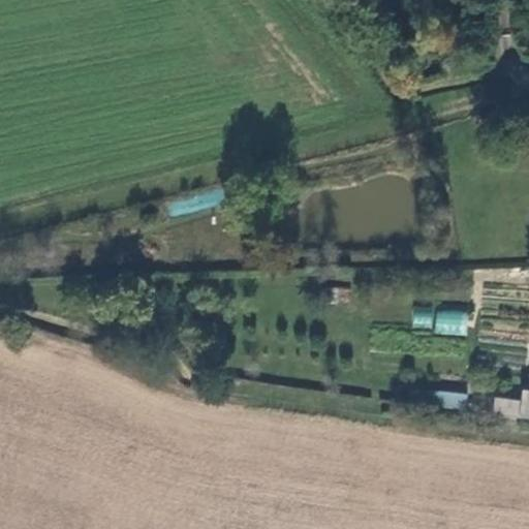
[(412,306),(410,325),(429,328),(431,308),(412,306)]
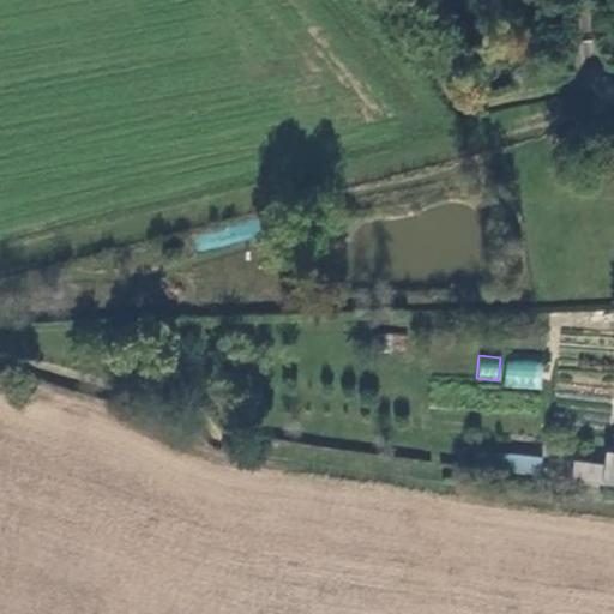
[(541,389),(542,361),(505,360),(504,387),(541,389)]
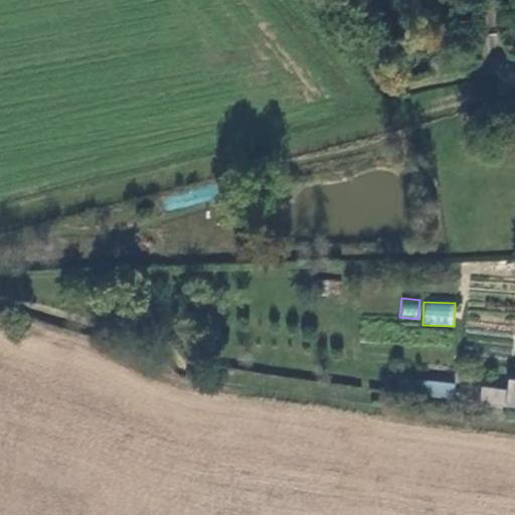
[(488,374),(485,393),(514,396),(514,366),(512,377),(488,374)]
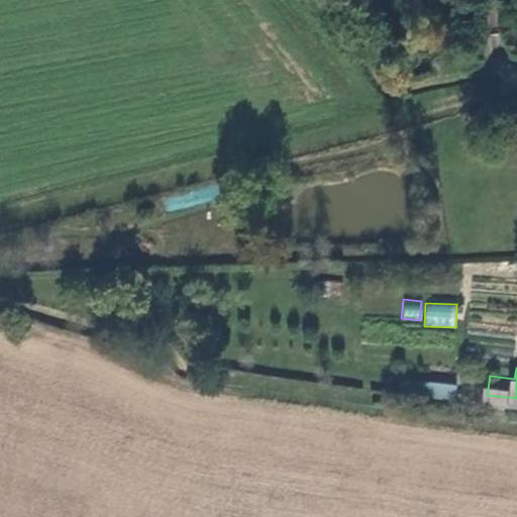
[(423,397),(454,399),(455,384),(424,381),(423,397)]
